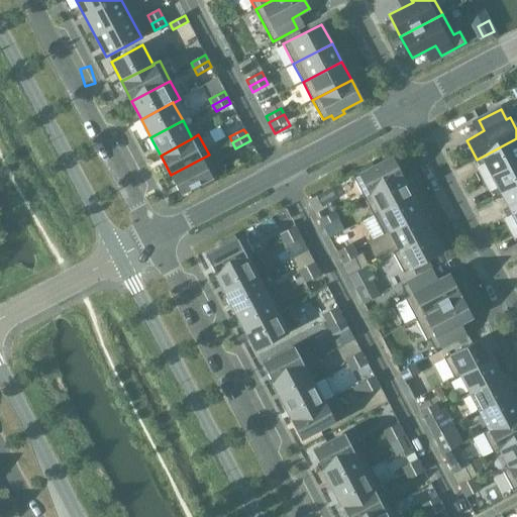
[(486,163),(492,175),(516,162),(516,140),(516,138),(477,160),(480,166),(486,163)]
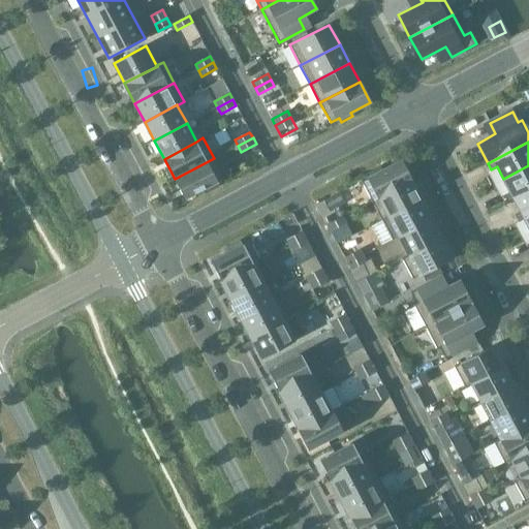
[(224,179),(214,158),(175,179),(185,199),(205,189),(207,192),(218,186),(216,183),(224,179)]
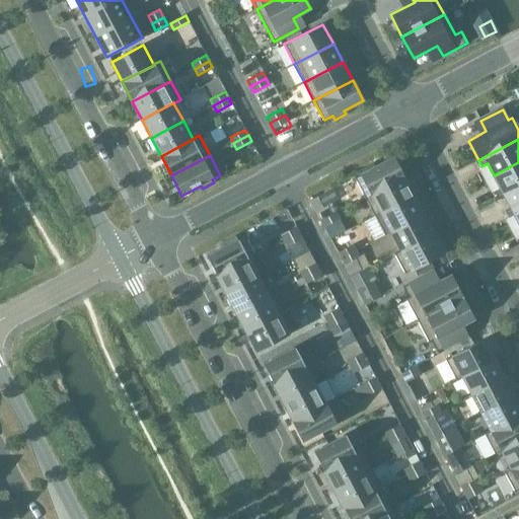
[(355,178),(365,198),(403,177),(393,158),(374,168),(372,164),(361,170),(363,173),(355,178)]
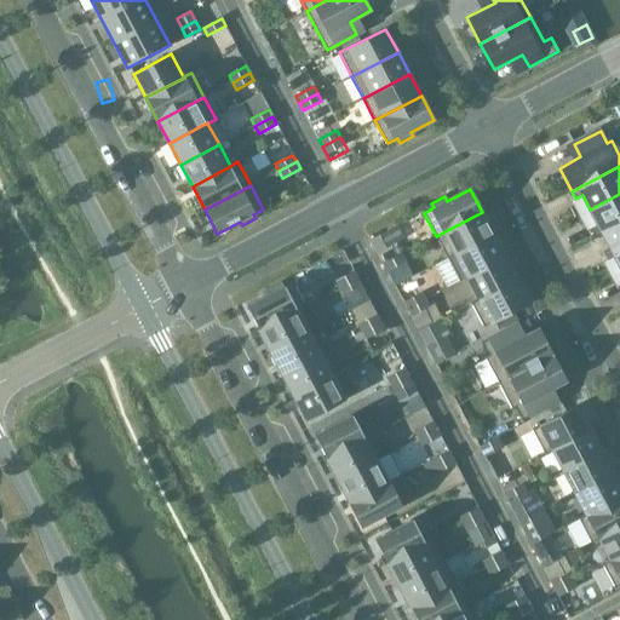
[(619,223),(619,194),(590,210),(598,225),(591,229),(596,237),(603,234),(602,233),(619,223)]
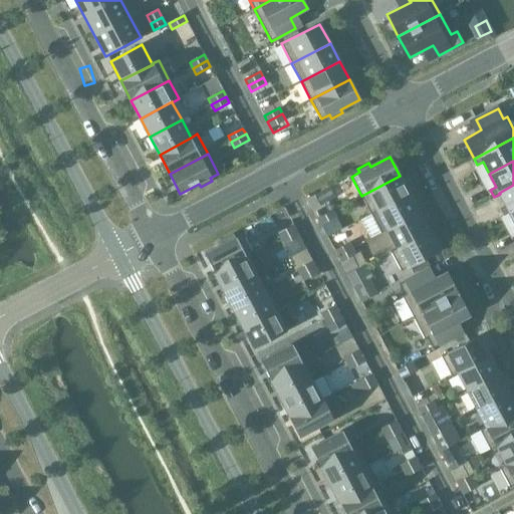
[(371,215),(377,211),(410,194),(400,176),(361,196),(371,215)]
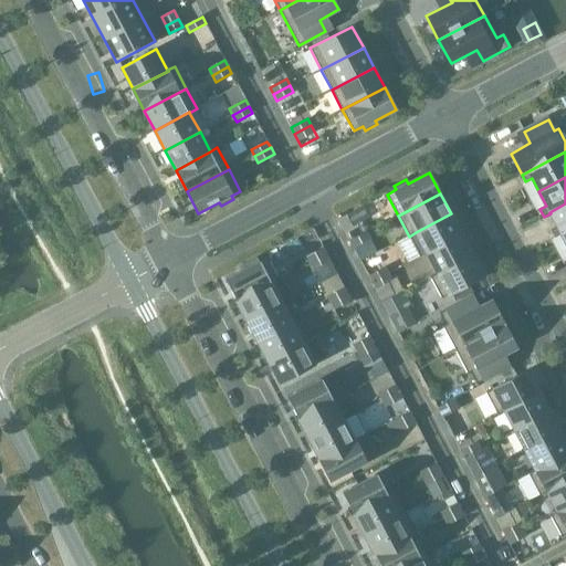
[(565,203),(549,212),(551,213),(557,227),(551,230),(555,238),(562,234),(561,233),(565,231),(565,203)]
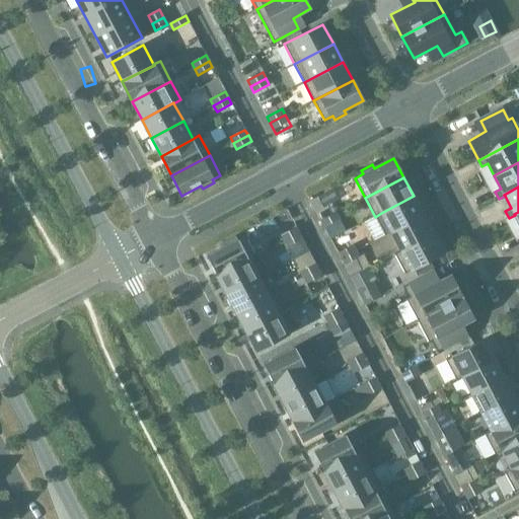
[(332,190),(310,201),(316,212),(338,200),(332,190)]
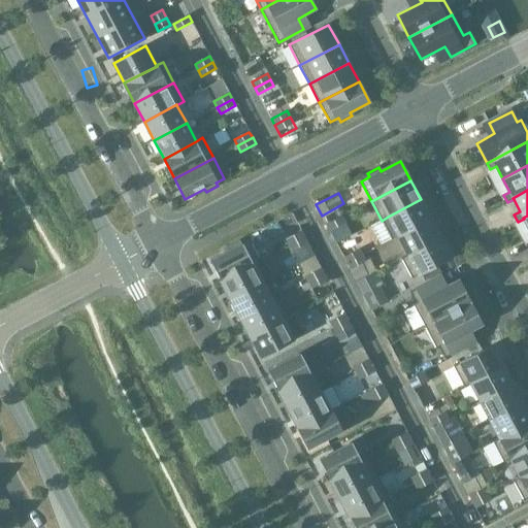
[(388,217),(398,236),(431,219),(421,199),(388,217)]
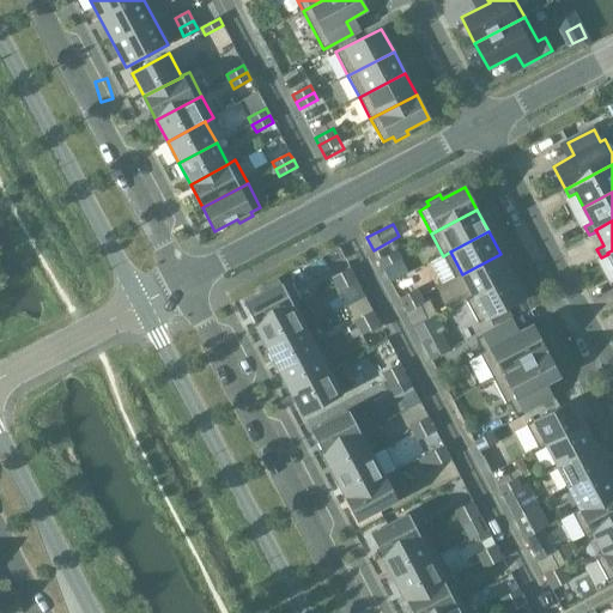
[(398,252),(380,261),(383,268),(401,259),(398,252)]
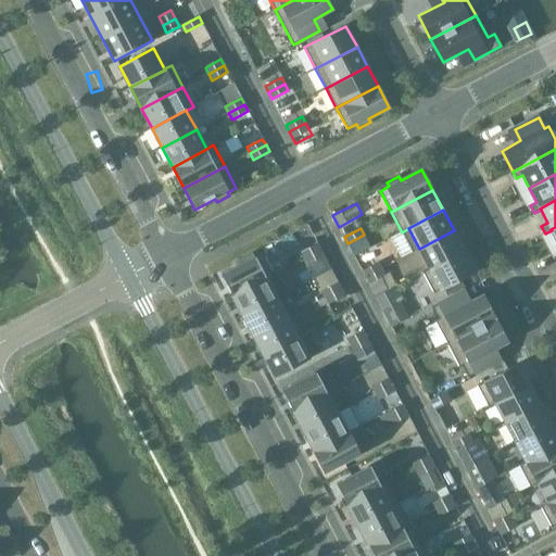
[(429,268),(430,268),(464,251),(454,230),(419,249),(429,268)]
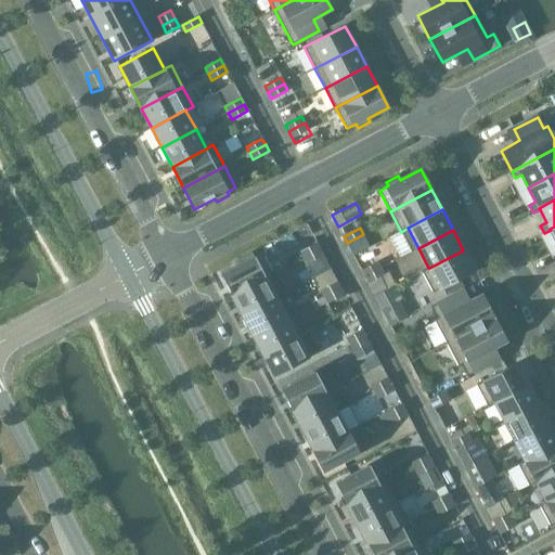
[(304,258),(320,249),(317,243),(300,252),(304,258)]
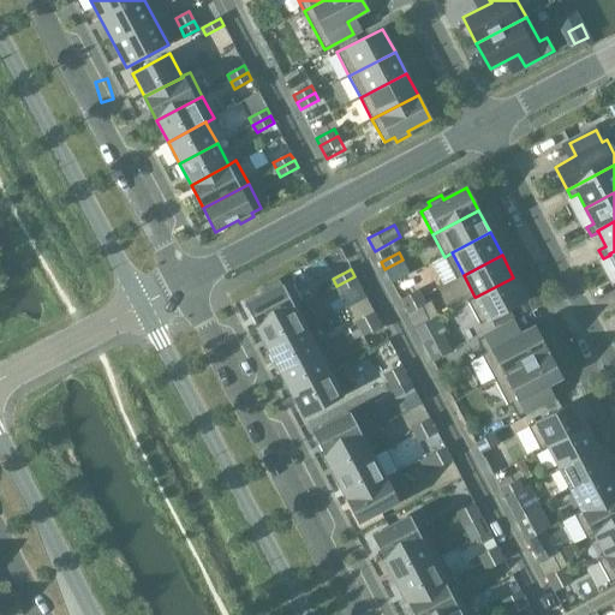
[(354,276),(336,286),(340,293),(358,284),(354,276)]
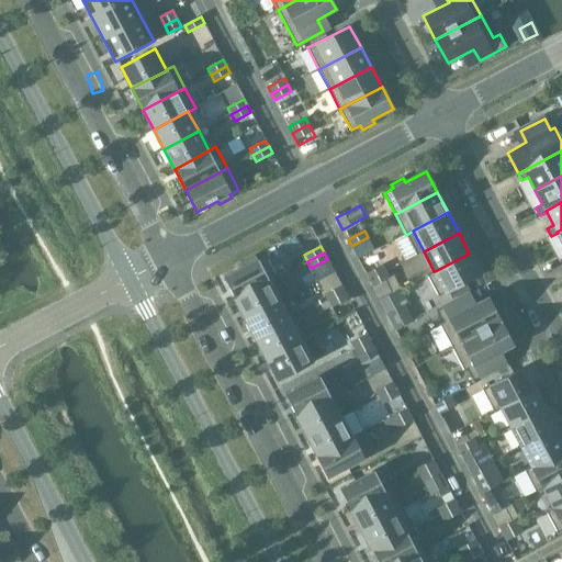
[(434,271),(427,274),(439,296),(449,291),(464,283),(480,274),(469,254),(435,271),(434,271)]
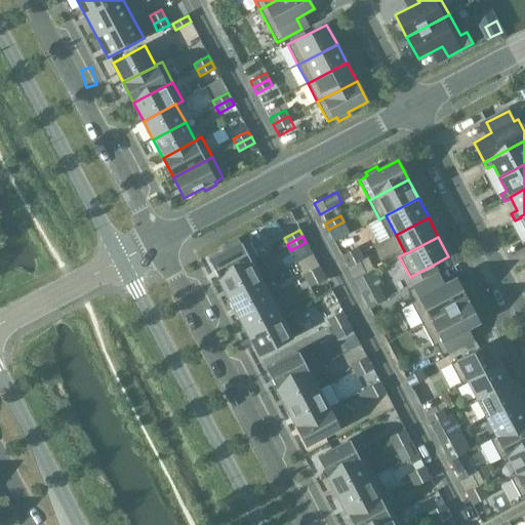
[(252,263),(258,259),(248,239),(240,243),(238,240),(227,246),(229,249),(209,259),(219,279),(252,263)]
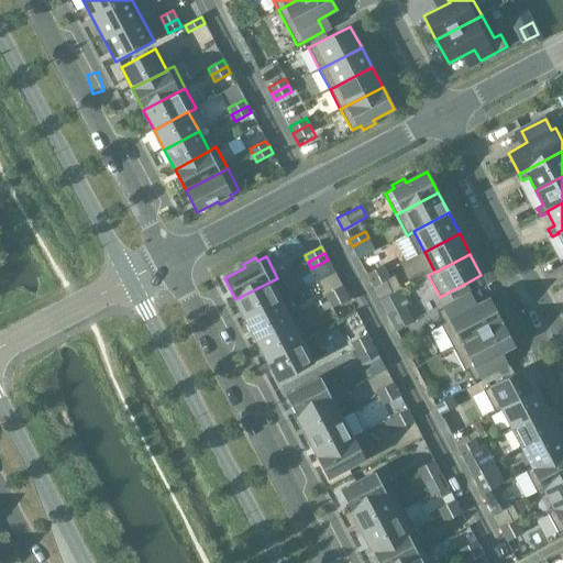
[(371,280),(387,273),(384,266),(367,275),(371,280)]
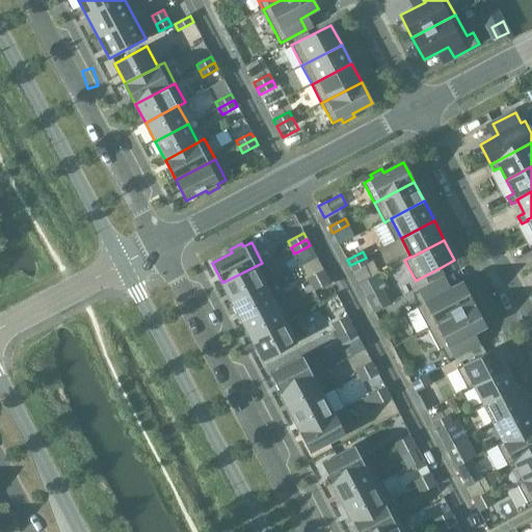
[(366,258),(350,265),(353,271),(369,263),(366,258)]
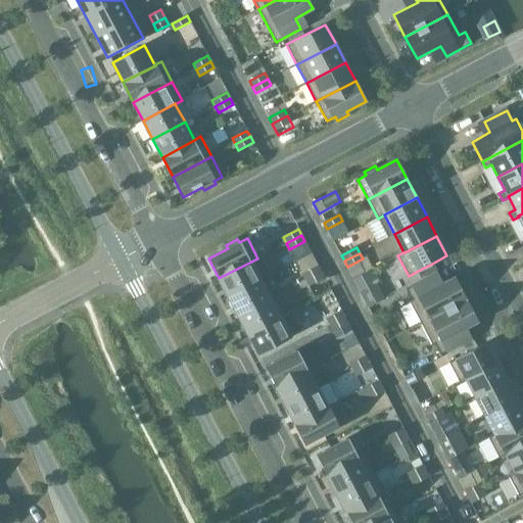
[(519,286),(522,284),(522,260),(511,267),(519,286)]
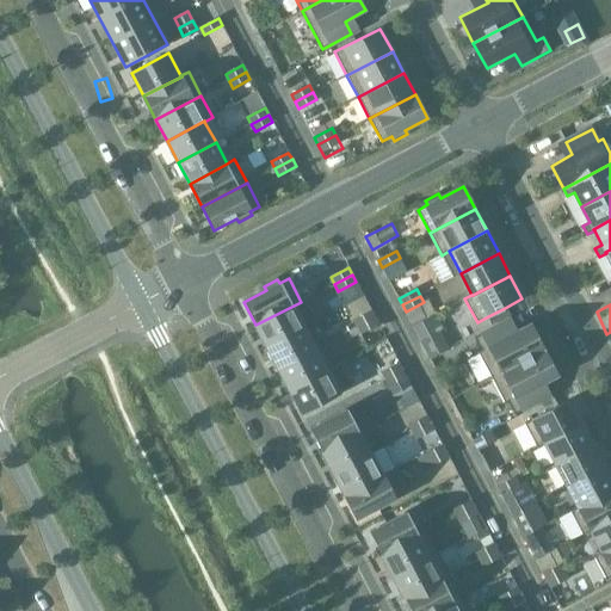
[(304,327),(294,306),(255,325),(267,347),(304,327)]
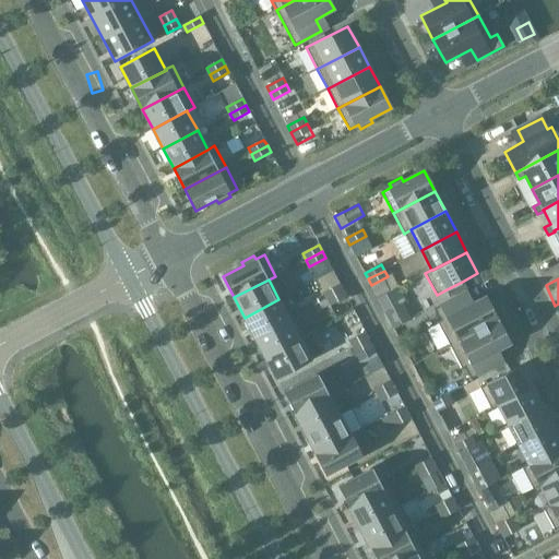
[(462,282),(447,289),(451,300),(461,296),(467,292),(462,282)]
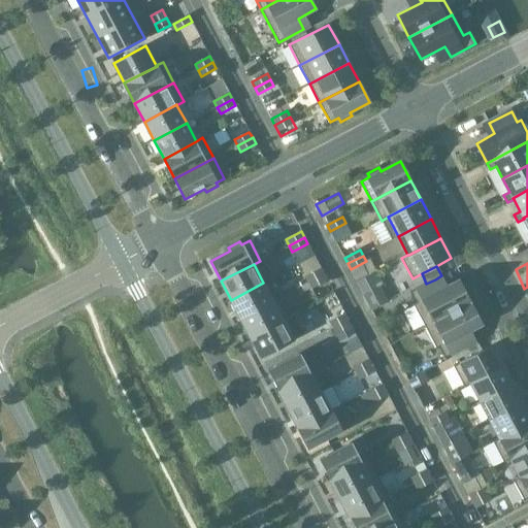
[(308,283),(324,274),(321,268),(305,276),(308,283)]
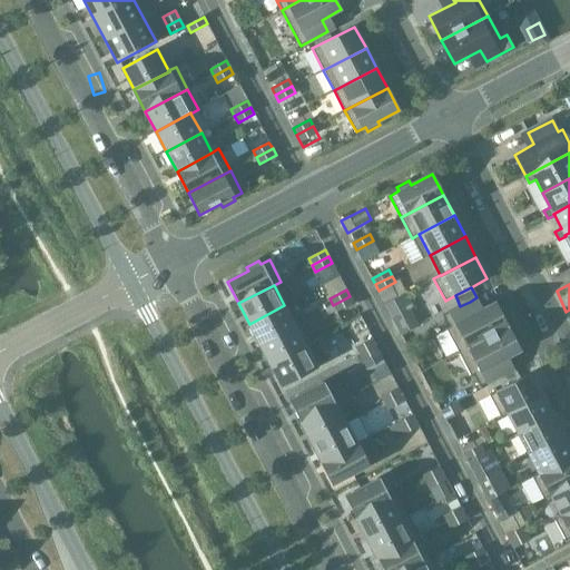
[(350,296),(333,305),(336,312),(353,303),(350,296)]
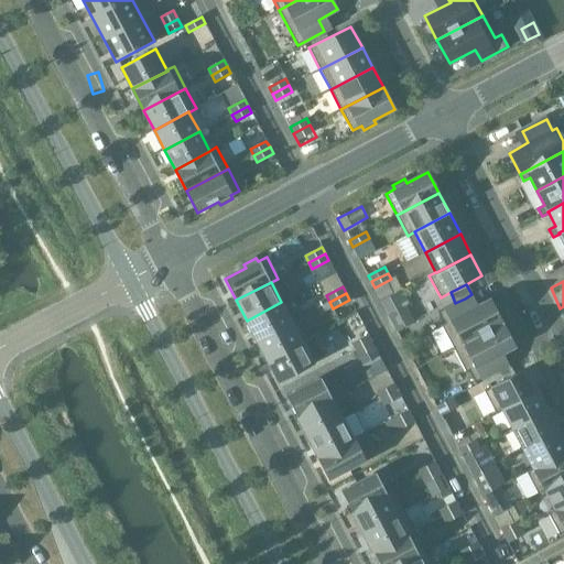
[(442,325),(454,348),(502,323),(490,300),(470,310),(465,299),(455,303),(437,312),(444,324),(442,325)]
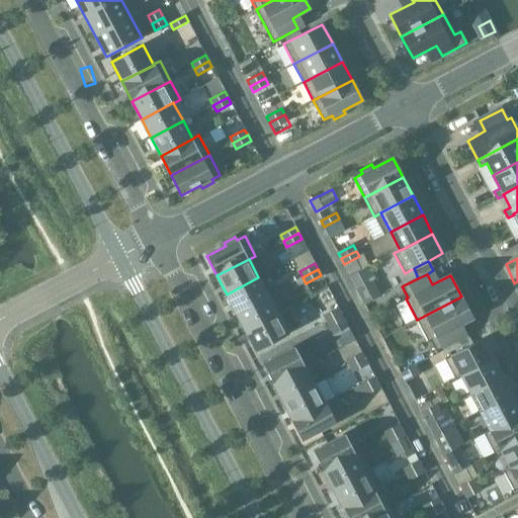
[(268,295),(258,277),(227,294),(236,313),(268,295)]
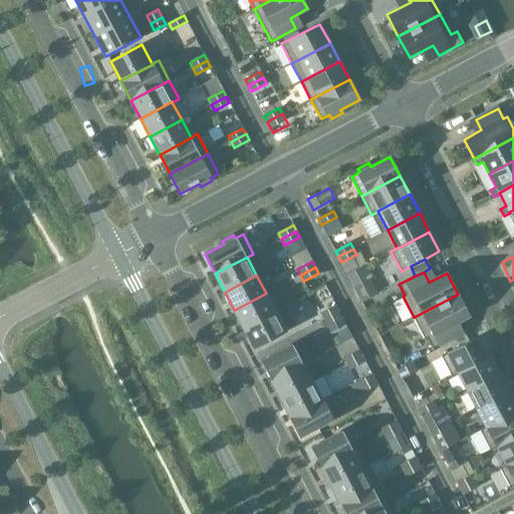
[(373,287),(358,295),(361,301),(376,293),(373,287)]
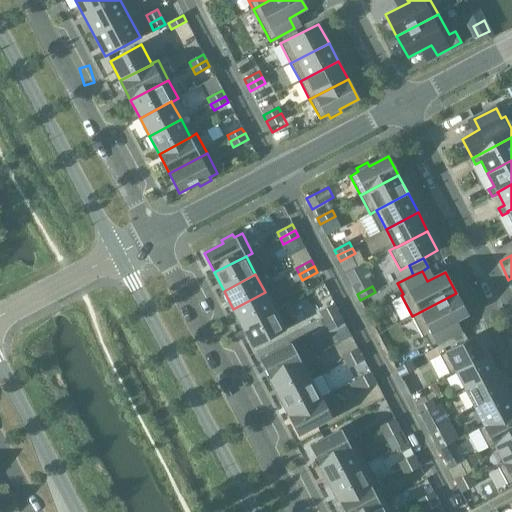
[(243,327),(274,310),(274,311),(281,307),(271,288),(265,292),(233,309),(243,327)]
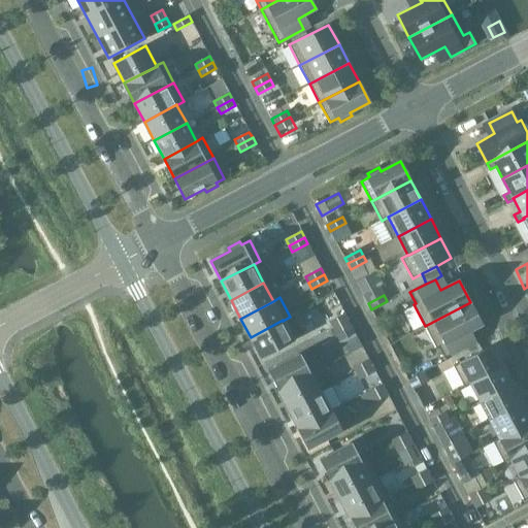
[(482,325),(470,302),(425,326),(436,349),(438,348),(444,358),(469,345),(464,334),(482,325)]
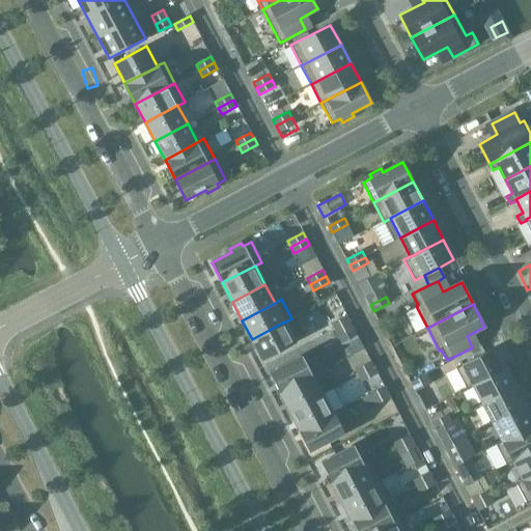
[(334,330),(350,322),(346,315),(331,324),(334,330)]
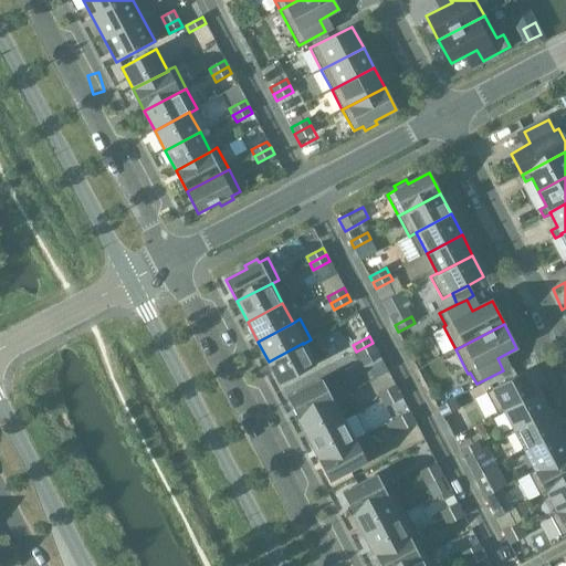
[(315,365),(303,344),(303,343),(269,362),(280,383),(315,365)]
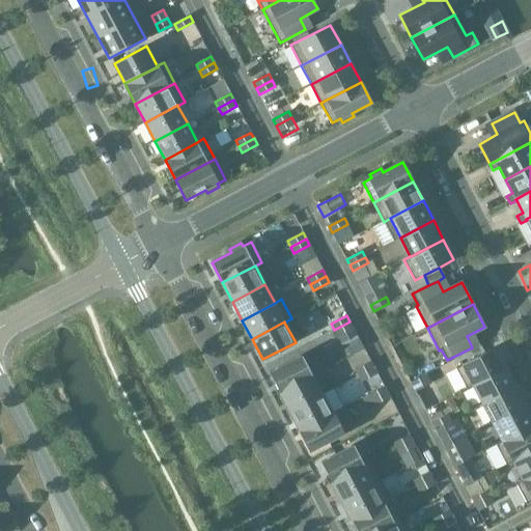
[(350,322),(334,330),(338,336),(353,328),(350,322)]
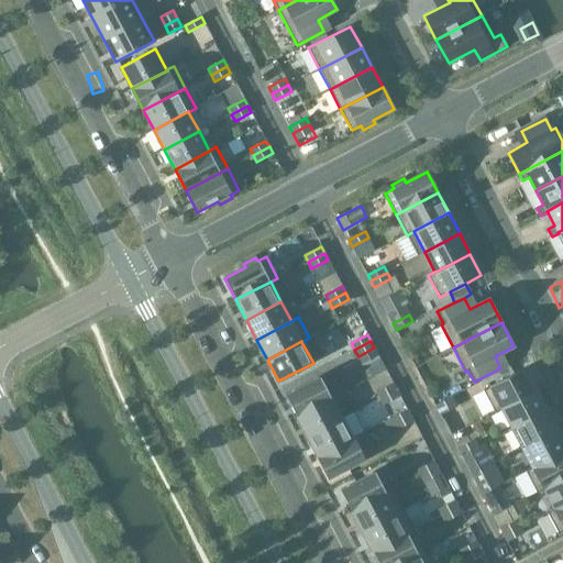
[(495,412),(501,409),(501,408),(537,389),(525,368),(484,390),(495,412)]
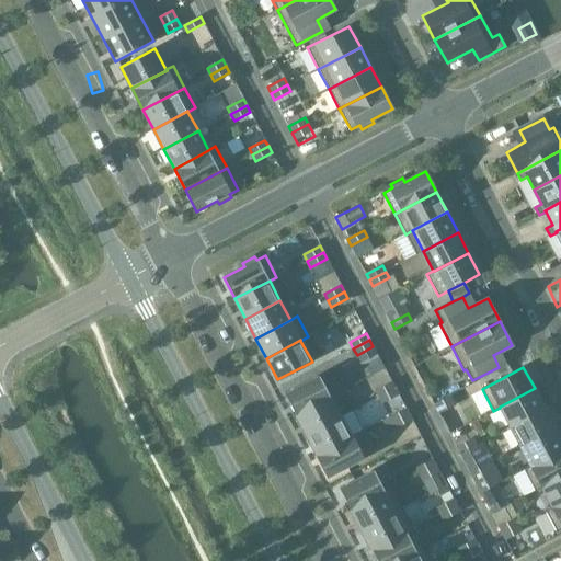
[(285,393),(296,415),(331,397),(319,376),(285,393)]
